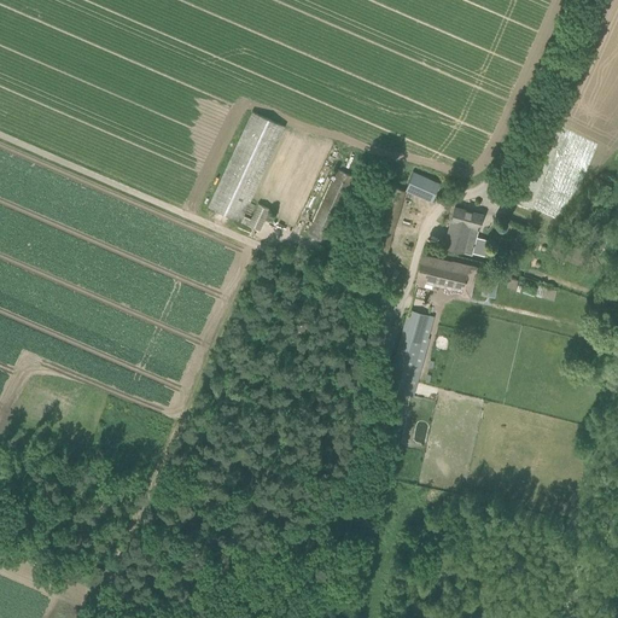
[(208,207),(240,222),(260,231),(269,209),(258,204),(251,220),(243,216),(285,127),(252,111),(208,207)]
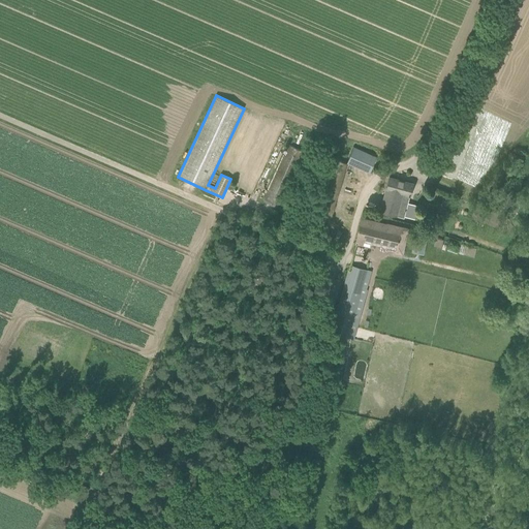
[(304,152),(289,145),(263,200),(279,208),(304,152)]
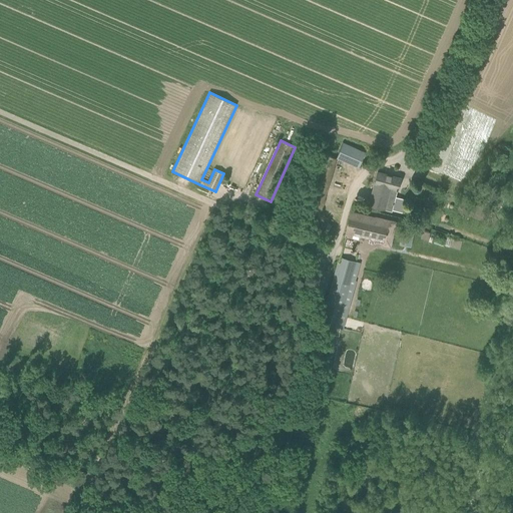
[(364,151),(344,142),(337,157),(358,166),(364,151)]
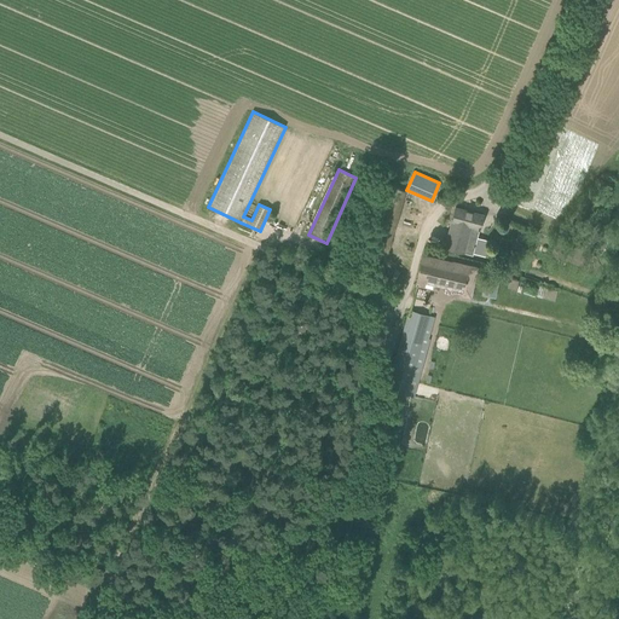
[(393,186),(376,242),(389,246),(406,191),(393,186)]
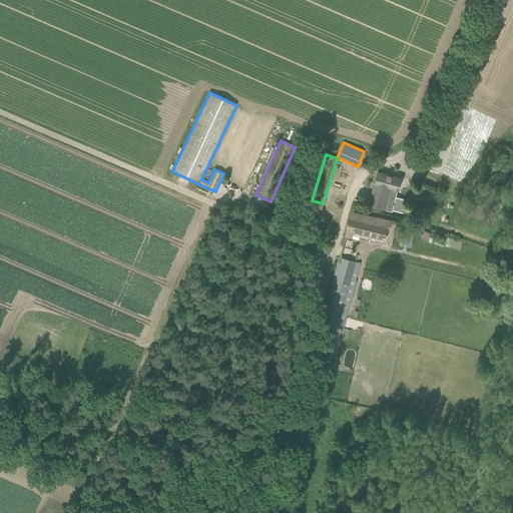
[(378,171),(369,204),(369,205),(385,210),(385,209),(392,211),(401,178),(378,171)]
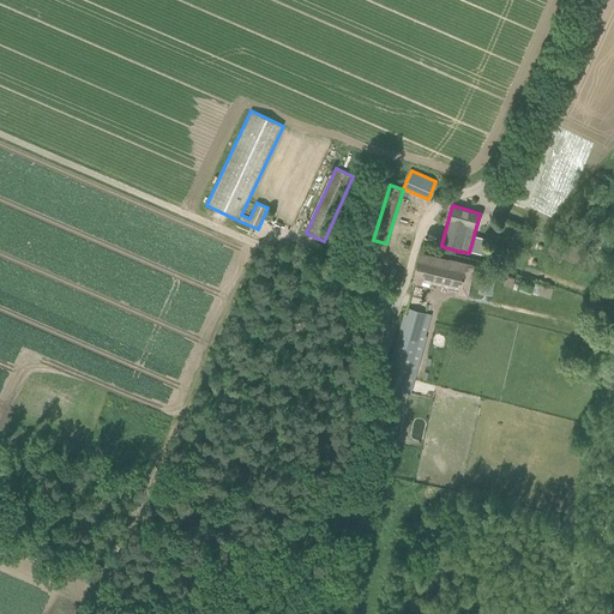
[(474,268),(449,262),(420,254),(413,283),(421,284),(422,277),(461,286),(458,295),(468,298),(474,268)]
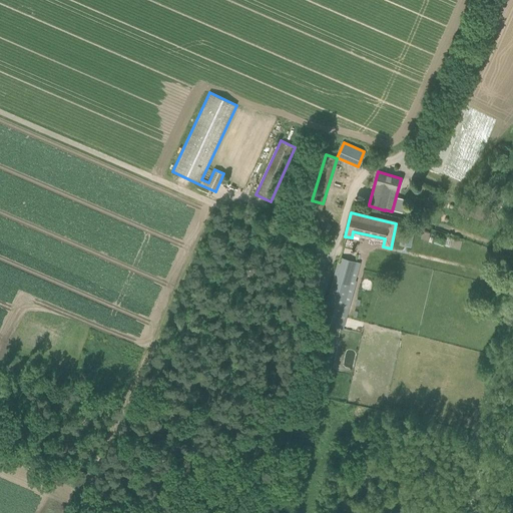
[(411,246),(414,233),(403,230),(400,243),(411,246)]
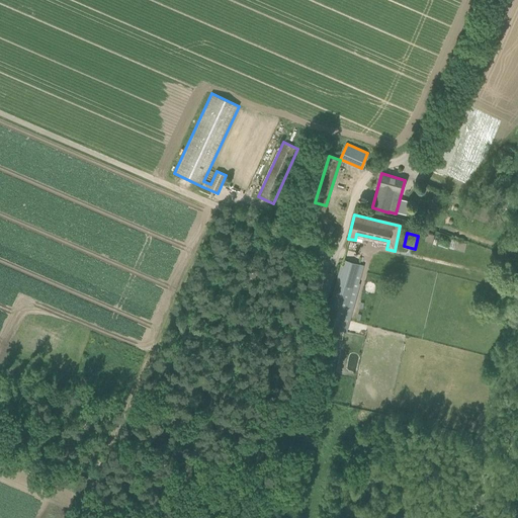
[(342,266),(330,307),(334,308),(329,327),(340,330),(357,270),(342,266)]
